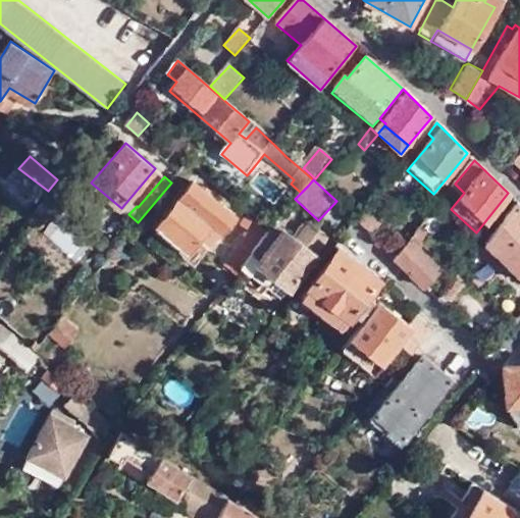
[(237,215),(195,183),(157,230),(198,262),(213,246),(202,237),(213,222),(223,231),(237,215)]
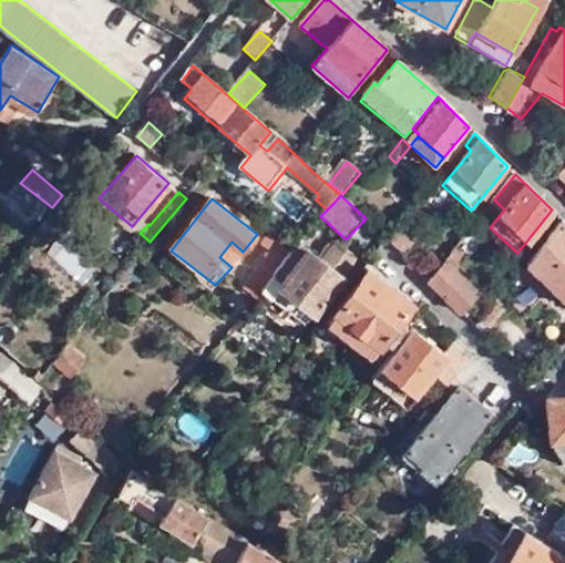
[(564,224),(563,223),(527,266),(564,302),(564,224)]
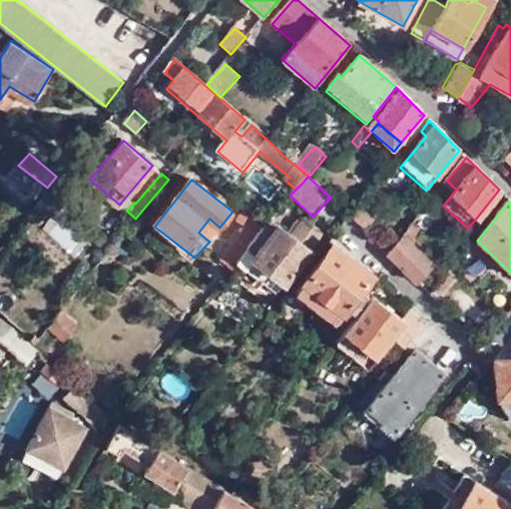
[(373,220),(358,207),(351,216),(365,230),(373,220)]
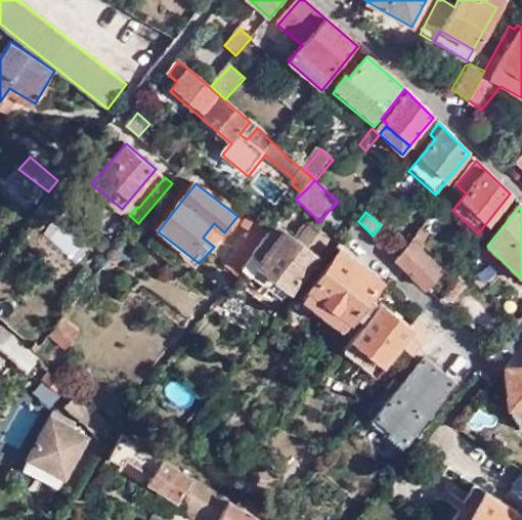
[(222,266),(232,274),(236,270),(262,236),(267,230),(249,214),(238,225),(248,233),(222,266)]
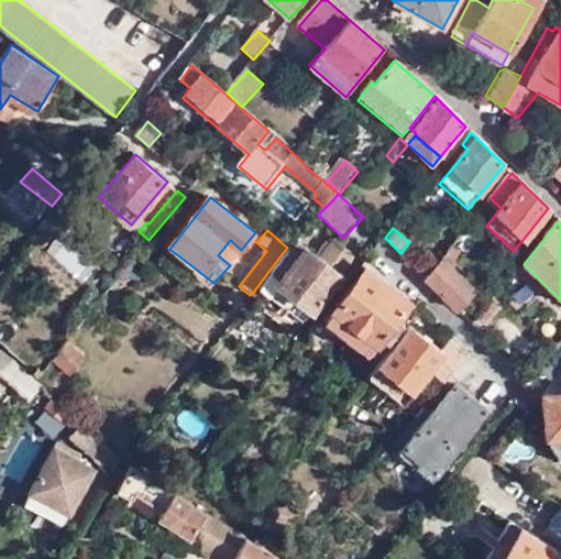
[(286,256),(260,291),(306,327),(343,278),(342,277),(356,259),(336,241),(320,261),(306,249),(295,264),(286,256)]
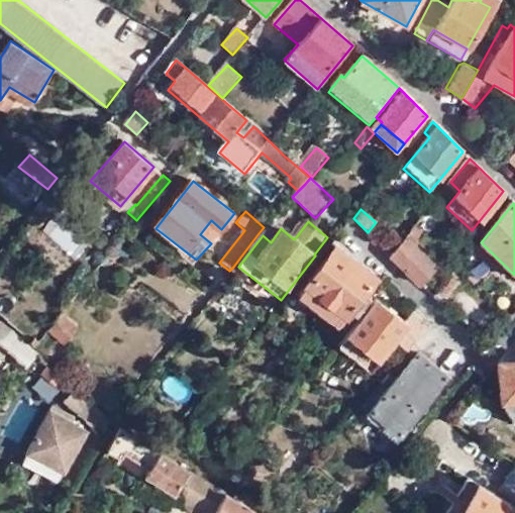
[(418,221),(389,254),(420,285),(435,269),(411,244),(423,231),(420,228),(423,226),(418,221)]
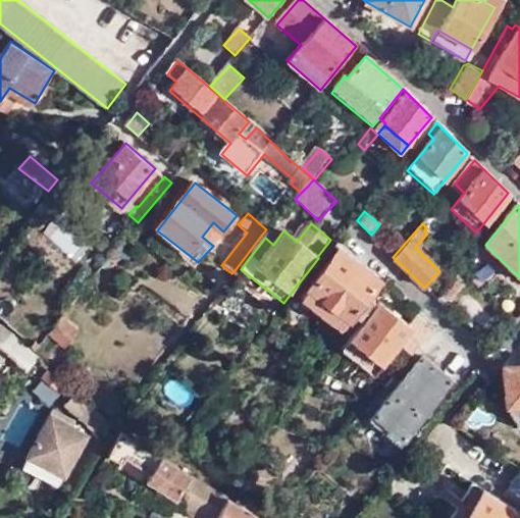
[(469,260),(475,253),(472,249),(466,256),(469,260)]
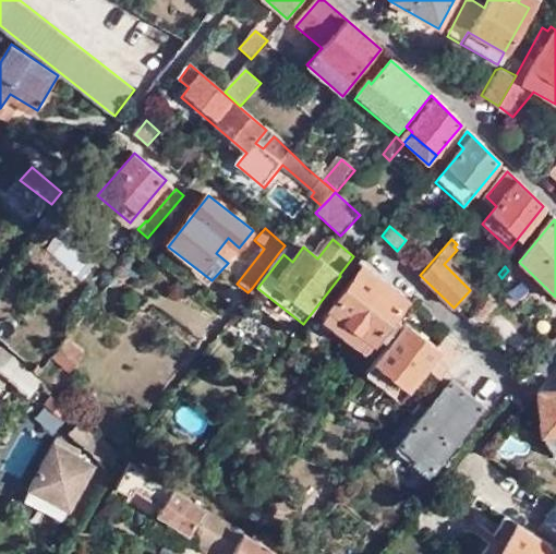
[(384,342),(400,322),(393,316),(405,301),(364,267),(319,321),(362,354),(376,336),(384,342)]
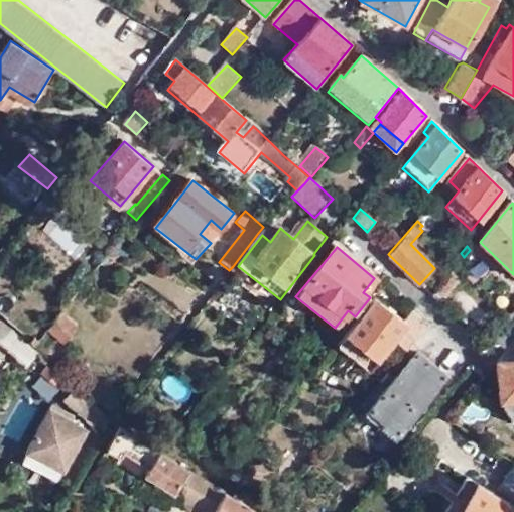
[(406,349),(420,332),(403,317),(400,322),(375,302),(338,349),(369,373),(396,341),(406,349)]
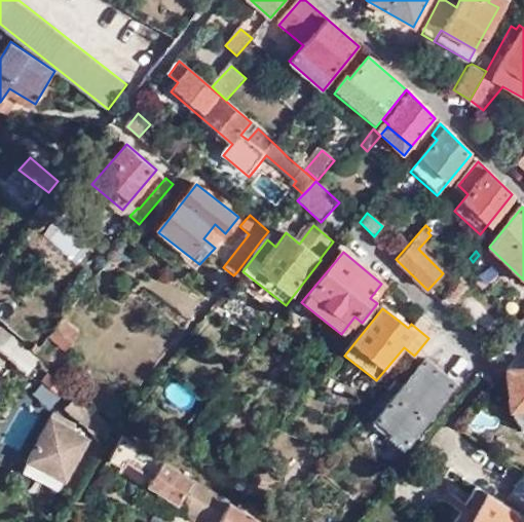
[(84,335),(67,320),(52,337),(54,339),(63,347),(69,353),(84,335)]
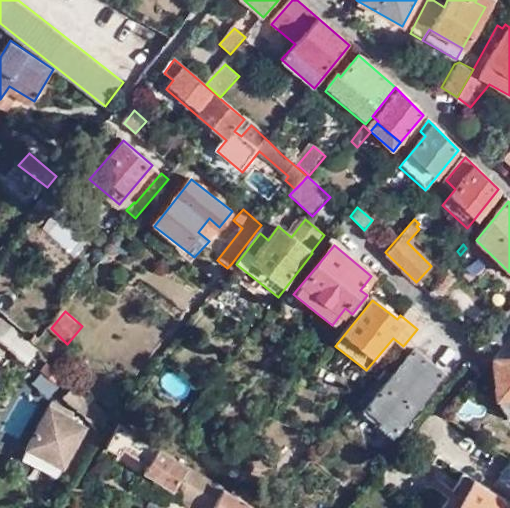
[(0,337),(28,361),(37,350),(0,317),(0,337)]
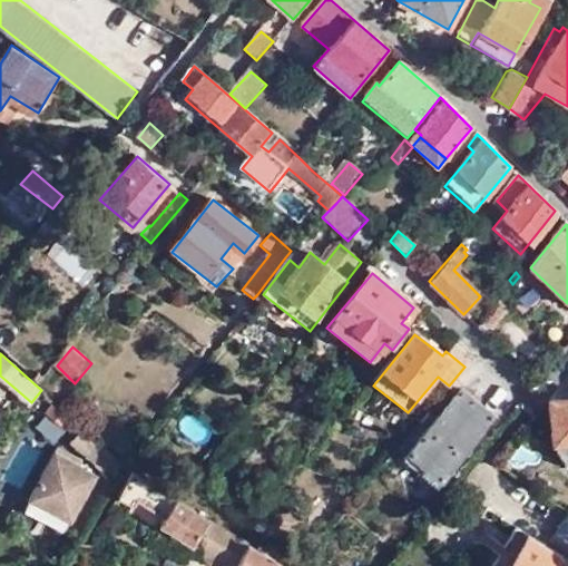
[(55,393),(68,377),(59,368),(46,384),(55,393)]
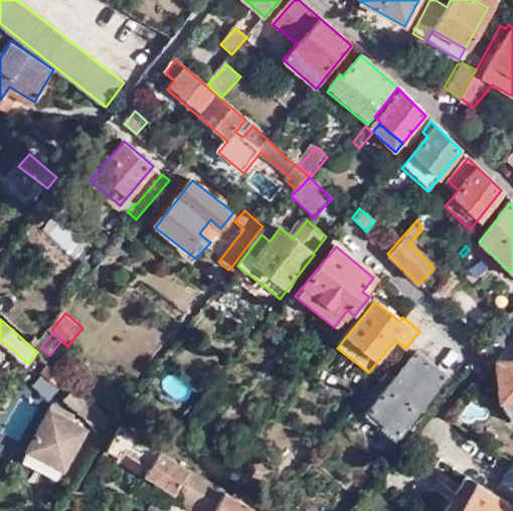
[(39,337),(33,343),(38,347),(42,341),(39,337)]
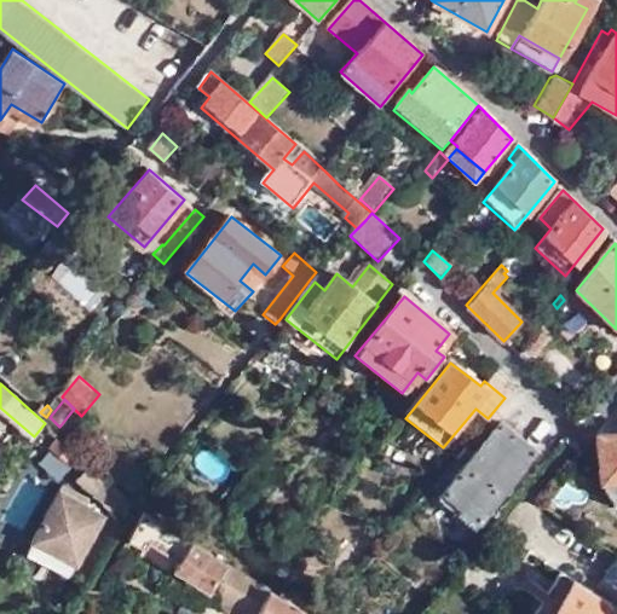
[(473,534),(536,456),(500,423),(436,504),(473,534)]
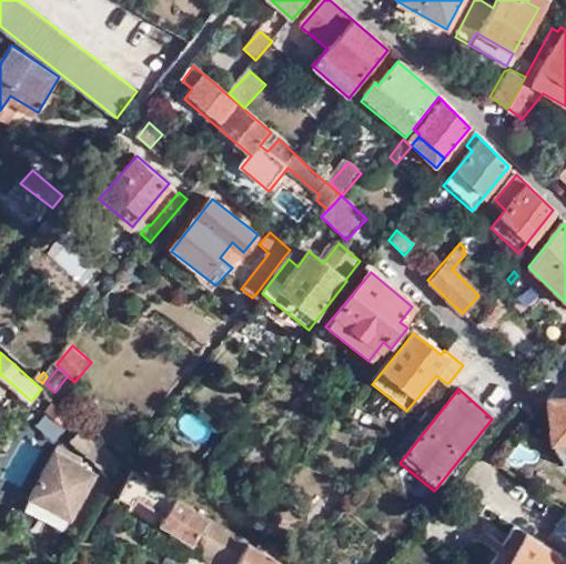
[(565,400),(545,404),(547,442),(563,442),(565,446),(565,400)]
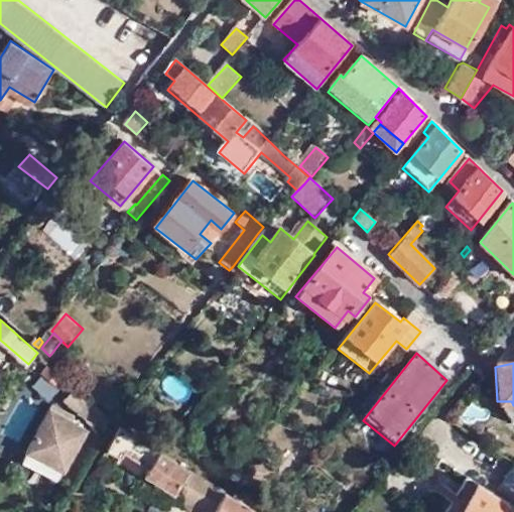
[(67,405),(106,438),(115,424),(79,391),(67,405)]
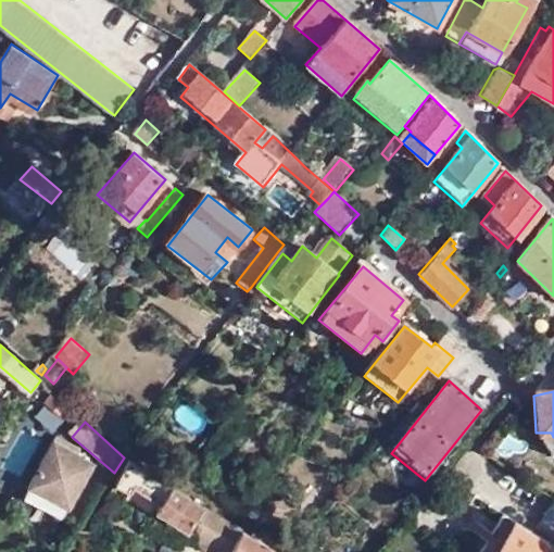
[(553,437),(551,433),(536,433),(541,450),(548,459),(553,462),(553,437)]
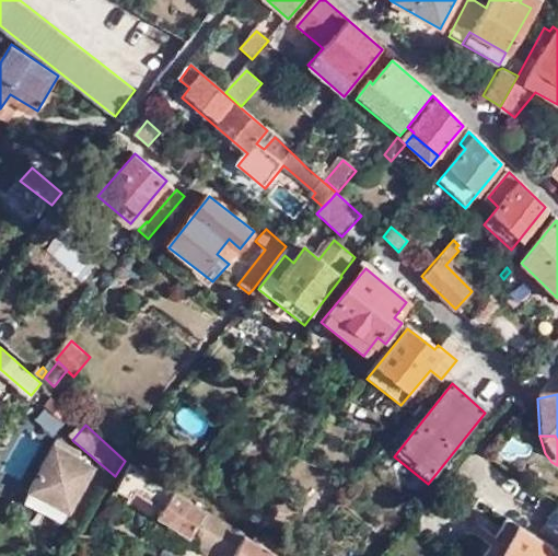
[(95,467),(57,444),(32,487),(34,489),(28,499),(62,519),(68,509),(70,510),(95,467)]
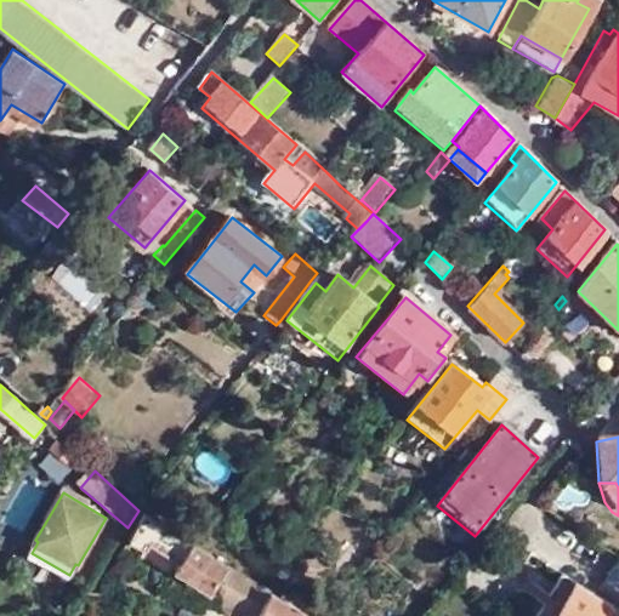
[(147,517),(131,546),(146,555),(152,547),(182,568),(177,575),(213,597),(230,568),(147,517)]
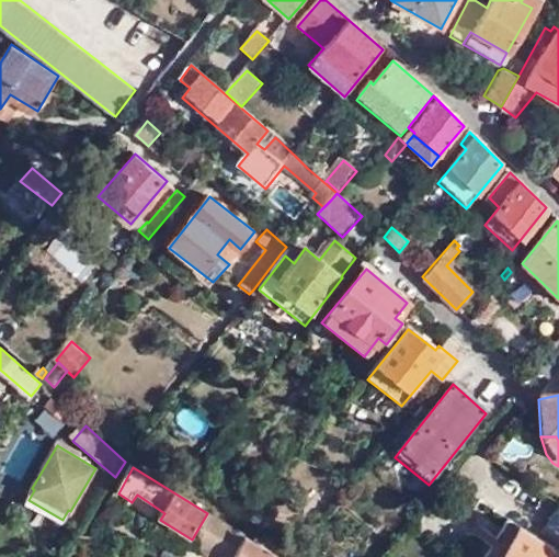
[(192,540),(187,547),(202,556),(237,556),(248,538),(207,513),(192,540)]
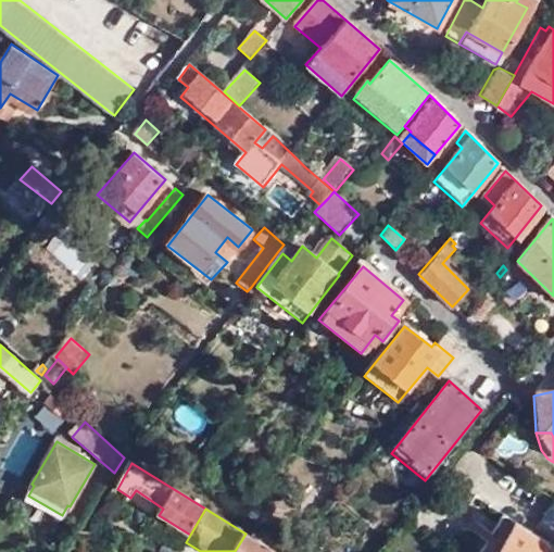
[(553,509),(537,537),(553,548),(553,509)]
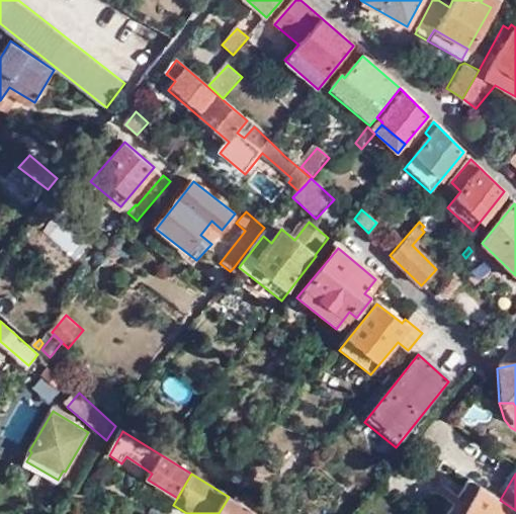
[(513,513),(469,485),(450,513),(513,513)]
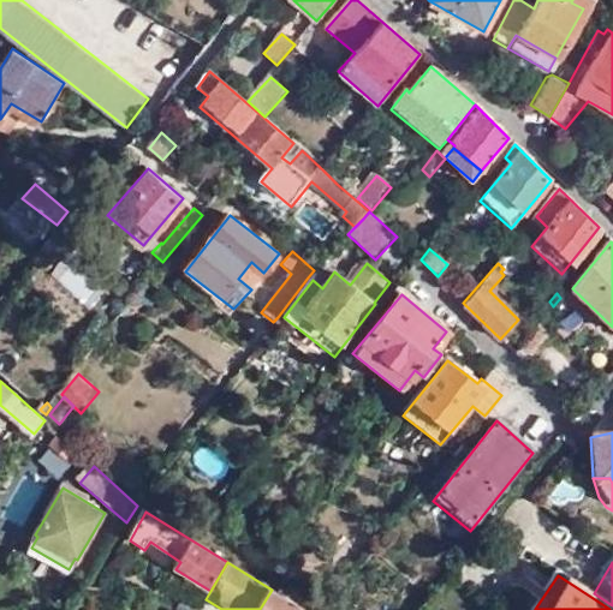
[(303,609),(272,590),(260,609),(303,609)]
